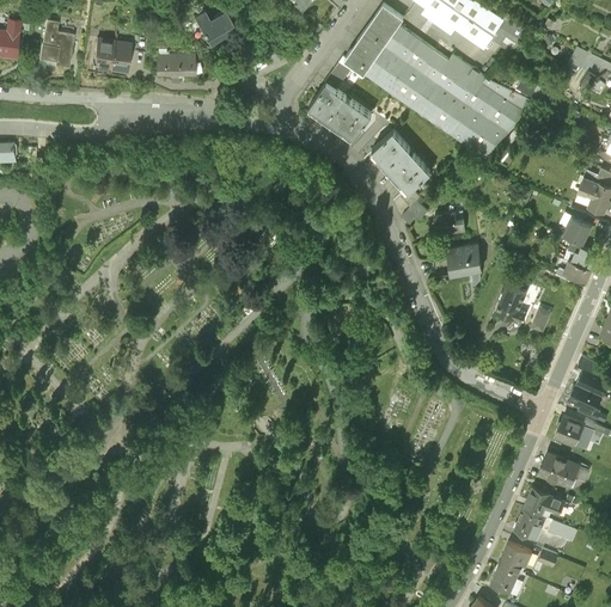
[(502,20),(474,0),(415,0),(428,8),(425,13),(453,34),(457,29),(483,48),(490,38),(502,20)]
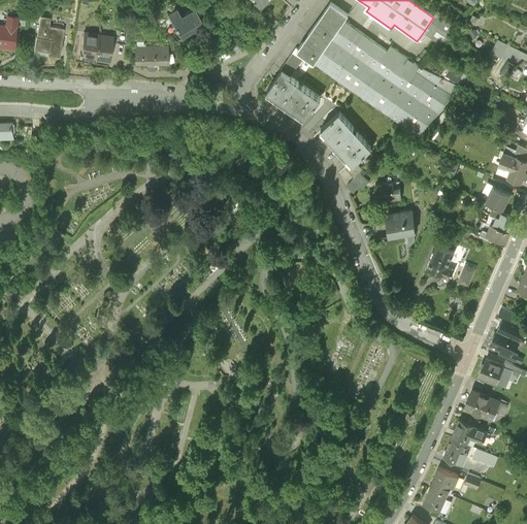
[(347,13),(330,2),(297,48),(314,60),(315,60),(342,19),(347,13)]
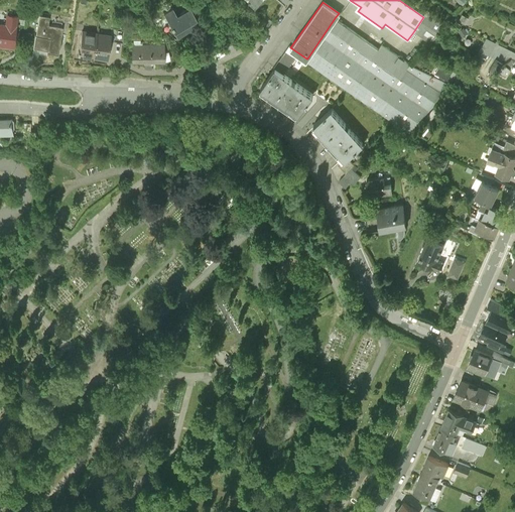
[(170,5),(162,9),(170,26),(191,14),(186,4),(173,11),(170,5)]
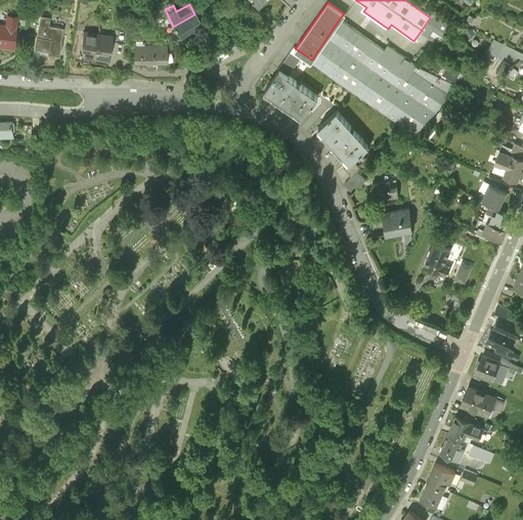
[(420,33),(436,45),(455,26),(435,11),(434,12),(430,9),(428,13),(432,16),(430,17),(420,33)]
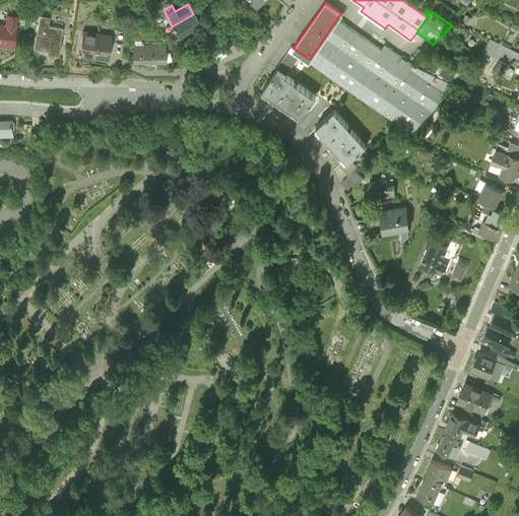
[(4,19),(0,18),(0,38),(11,40),(11,41),(14,21),(13,20),(14,11),(5,10),(4,19)]
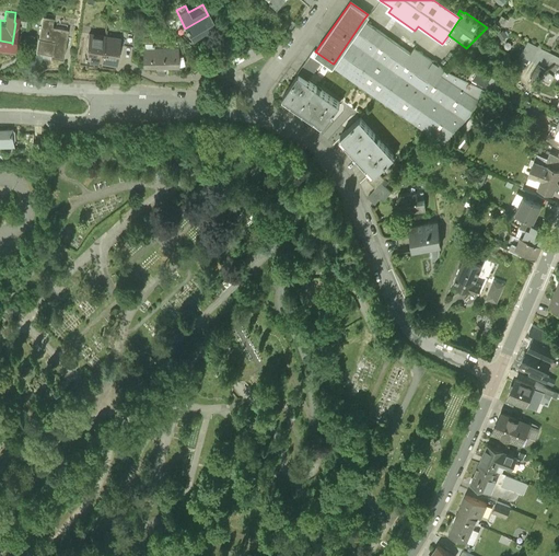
[(50,13),(41,11),(37,32),(36,32),(34,44),(48,47),(48,49),(60,51),(65,24),(49,21),(50,13)]
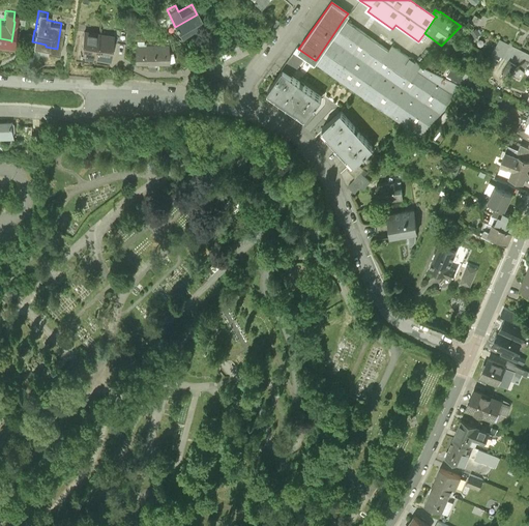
[(264,21),(272,28),(276,22),(268,16),(264,21)]
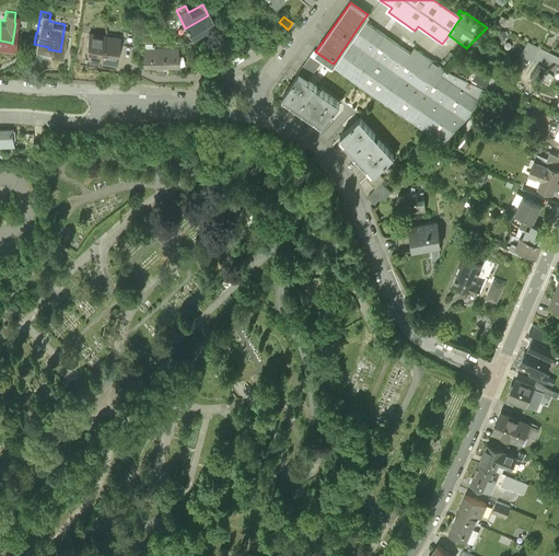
[(418,59),(363,20),(334,64),(428,130),(426,132),(441,147),(490,94),(444,71),(421,54),(418,59)]
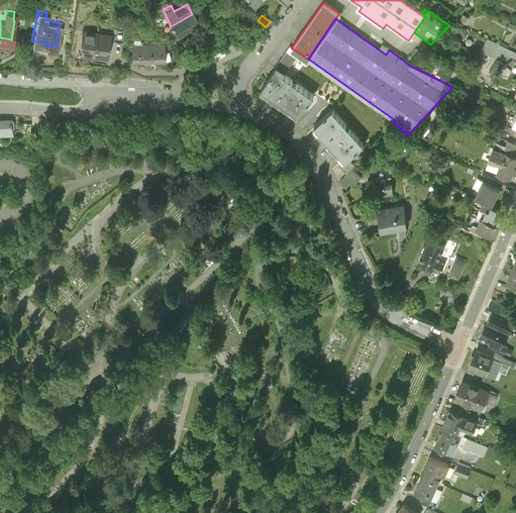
[(122,26),(115,25),(113,37),(120,38),(122,26)]
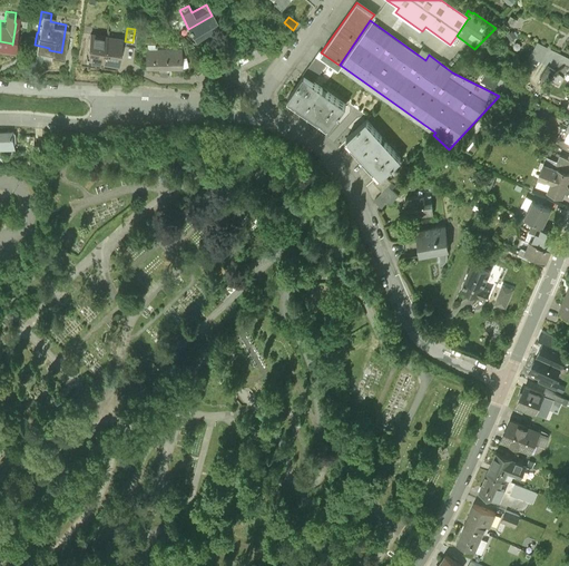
[(104,31),(87,29),(85,49),(84,49),(84,51),(84,52),(84,54),(100,56),(104,31)]
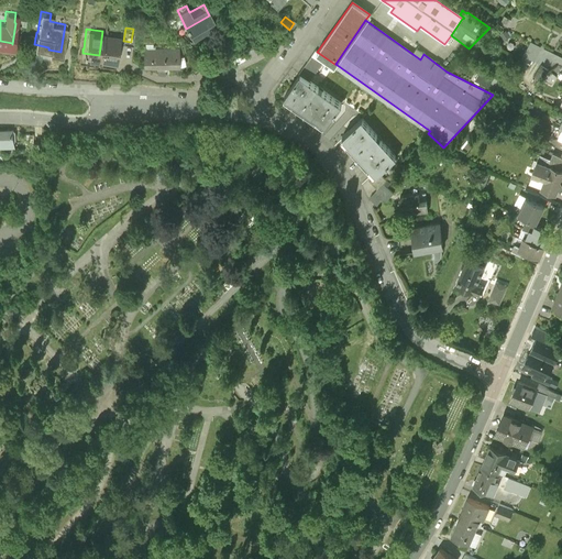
[(118,33),(102,31),(99,55),(114,57),(117,40),(118,33)]
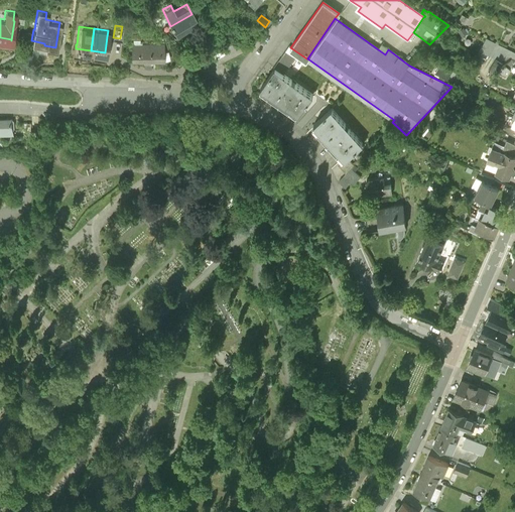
[(226,45),(234,42),(230,36),(224,28),(217,33),(226,45)]
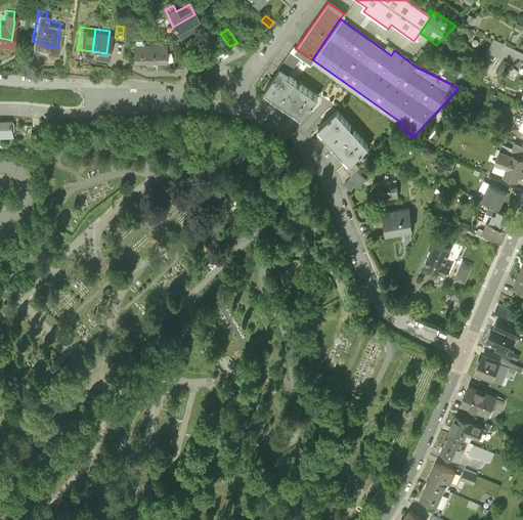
[(233,37),(237,43),(245,39),(242,33),(233,37)]
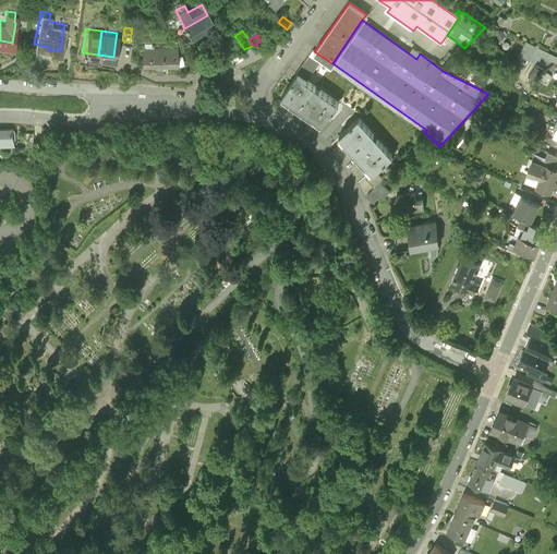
[(528,61),(535,48),(525,44),(518,57),(528,61)]
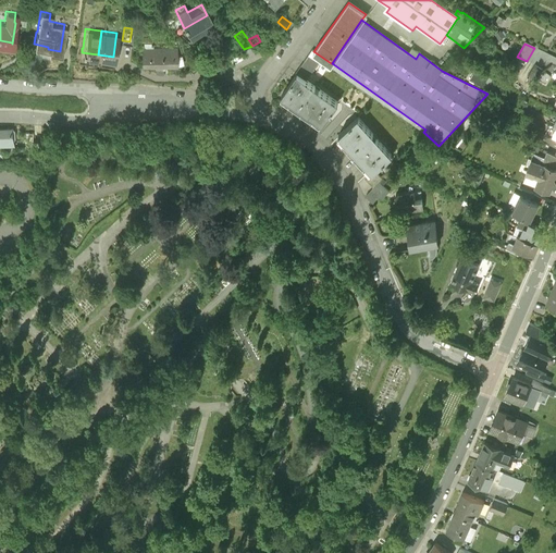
[(155,46),(140,46),(140,58),(145,61),(147,61),(153,61),(153,65),(158,65),(158,62),(167,63),(175,63),(173,56),(175,54),(175,52),(172,52),(172,47),(163,47),(162,46),(155,46)]
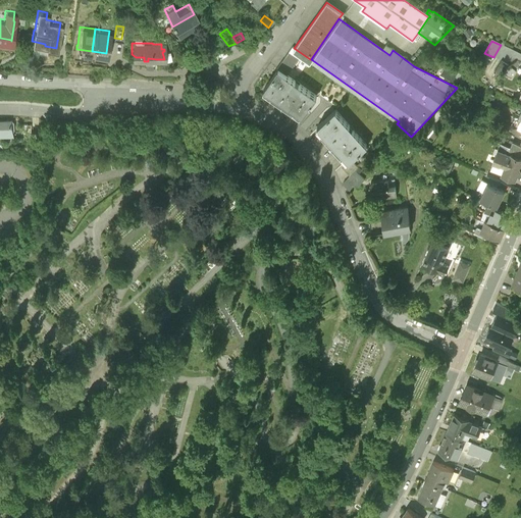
[(192,48),(183,54),(190,64),(199,58),(192,48)]
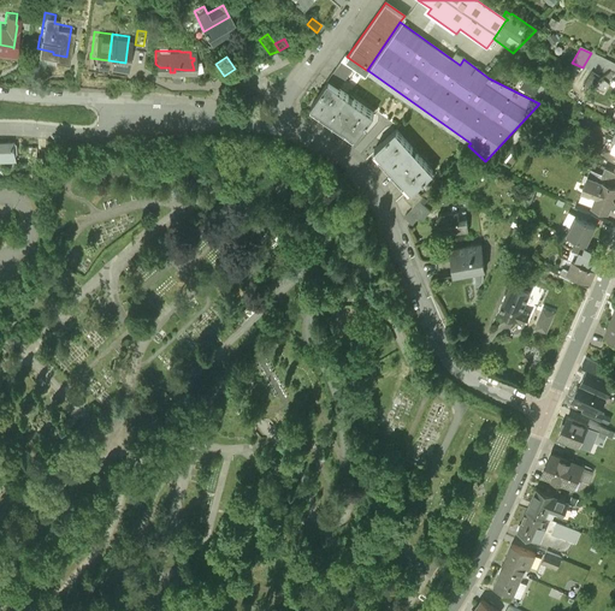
[(24,65),(21,83),(35,83),(37,67),(24,65)]
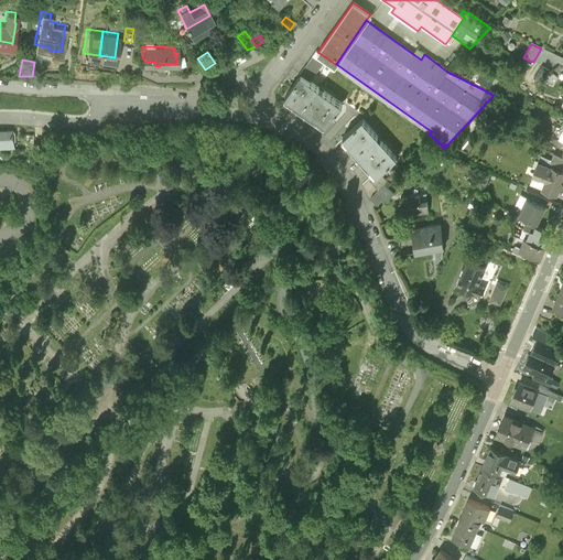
[(549,73),(541,67),(533,78),(541,83),(549,73)]
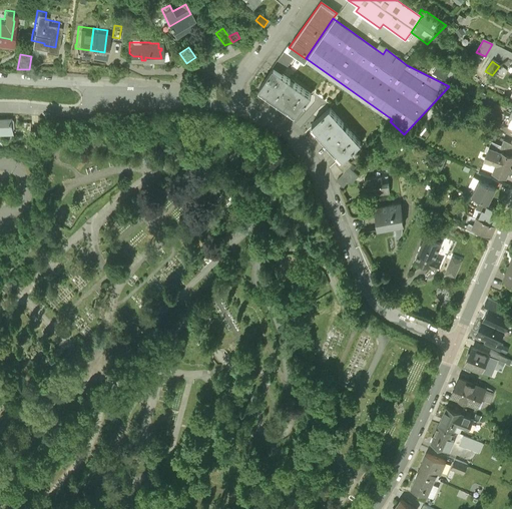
[(435,74),(448,79),(452,70),(440,64),(435,74)]
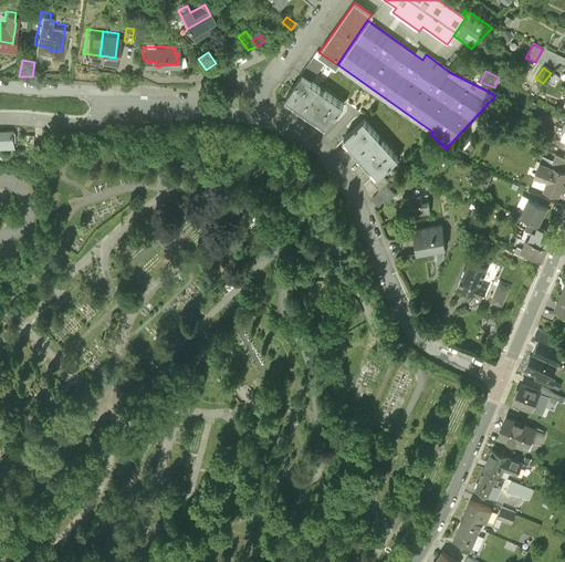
[(344,104),(302,74),(286,95),(328,125),(344,104)]
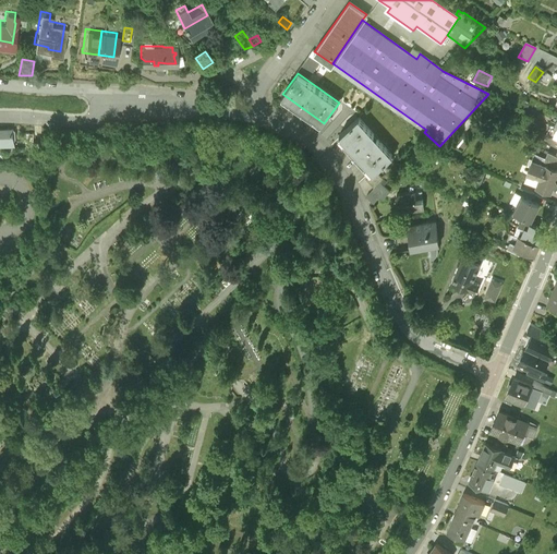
[(392,156),(359,118),(340,135),(373,172),(373,173),(375,171),(392,156)]
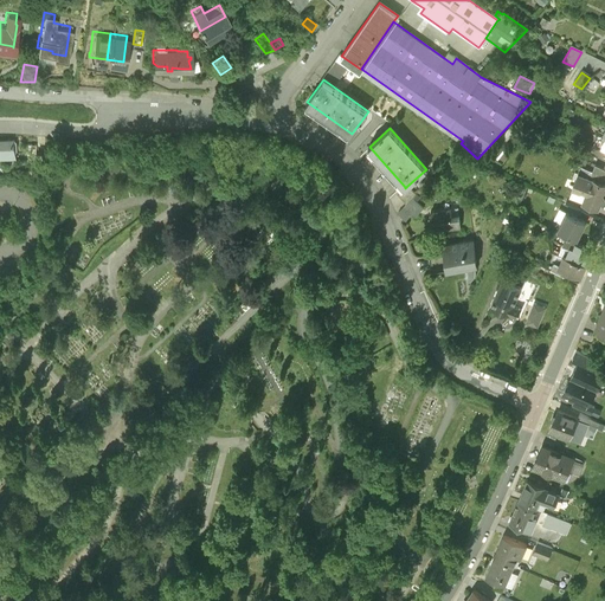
[(592,148),(599,152),(604,141),(598,137),(592,148)]
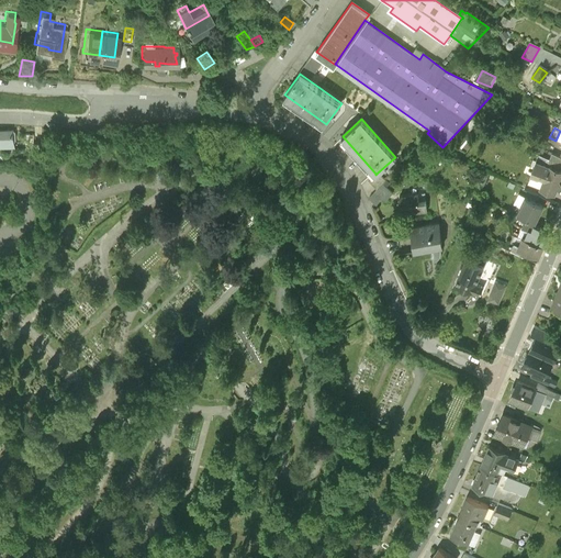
[(0,141),(1,141),(9,140),(9,138),(8,130),(0,129),(0,141)]
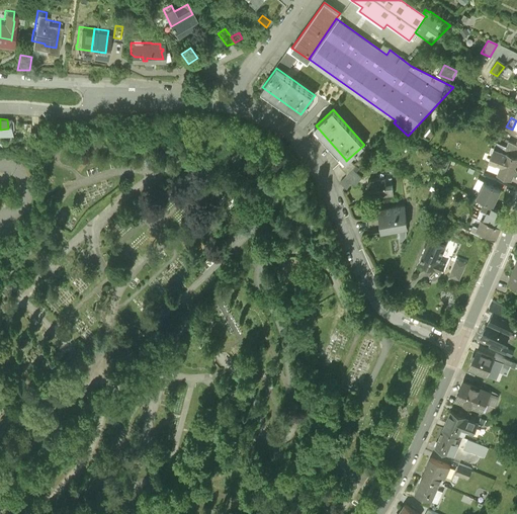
[(503,155),(516,160),(516,157),(516,149),(508,144),(503,155)]
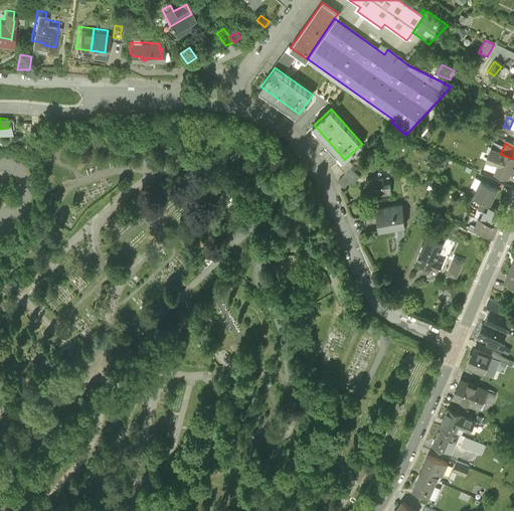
[(500,154),(491,150),(486,160),(494,164),(495,163),(498,165),(494,174),(507,180),(510,175),(513,174),(512,169),(511,169),(512,165),(513,165),(513,162),(513,159),(500,154)]
